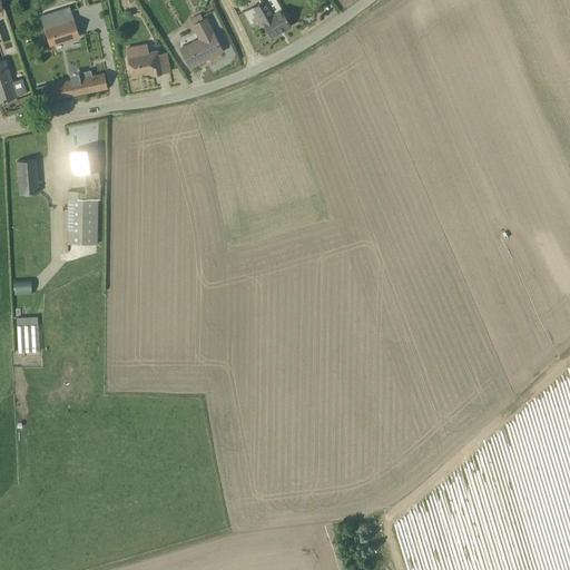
[(275,0),(264,0),(243,12),(252,27),(261,21),(271,38),(291,27),(275,0)]
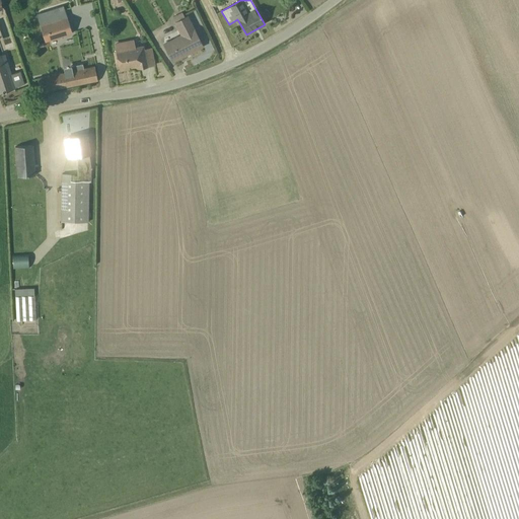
[(35,15),(45,43),(72,33),(63,6),(35,15)]
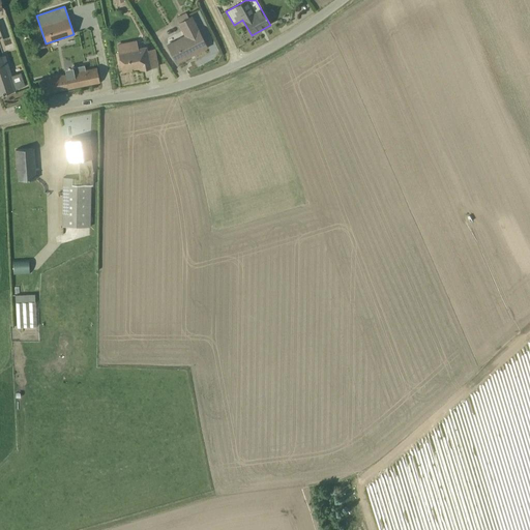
[(176,63),(206,48),(190,18),(188,19),(185,13),(176,18),(178,23),(177,23),(183,36),(167,45),(176,63)]
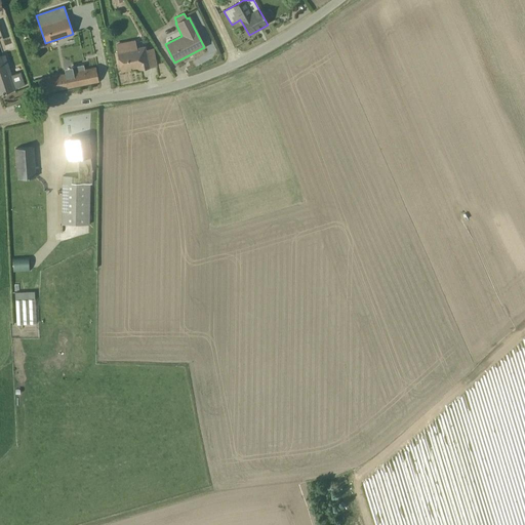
[(115,44),(120,73),(130,71),(130,68),(137,67),(138,67),(138,70),(157,67),(153,49),(146,50),(145,46),(136,48),(134,40),(115,44)]
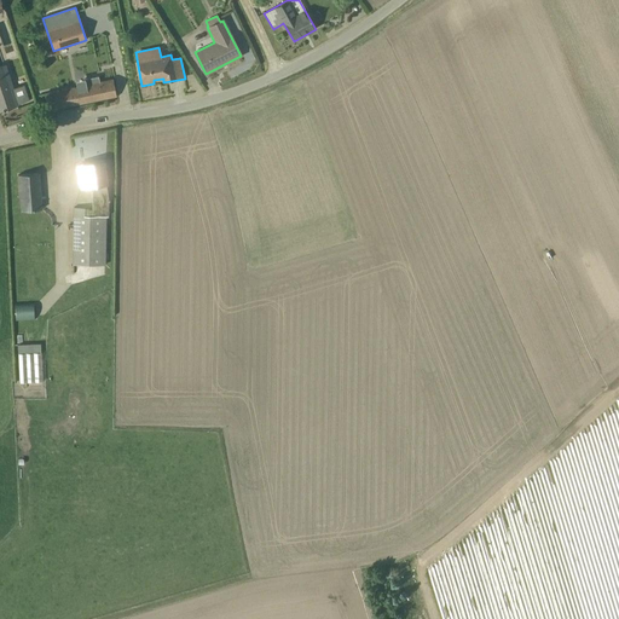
[(0,110),(17,105),(17,104),(28,100),(23,86),(12,90),(4,65),(0,65),(0,110)]
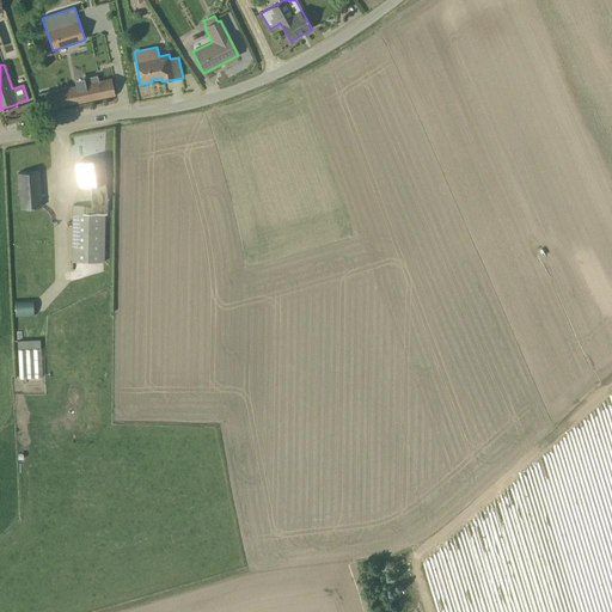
[(43,93),(47,110),(115,96),(111,79),(98,81),(97,77),(97,75),(74,80),(75,86),(43,93)]
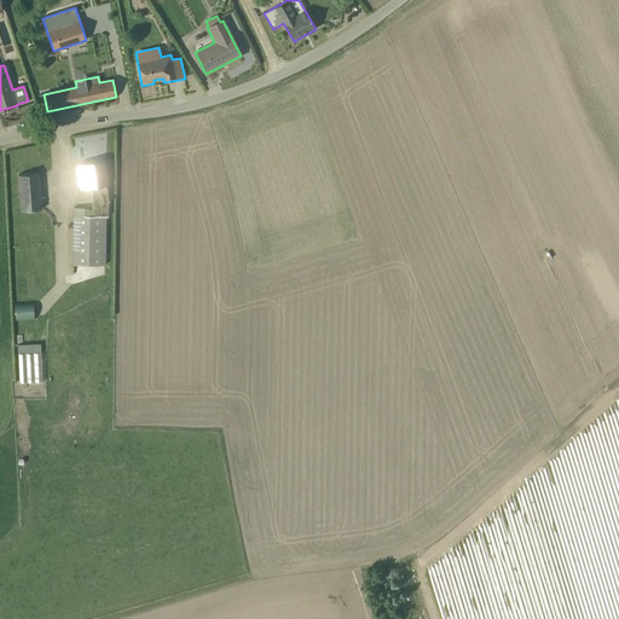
[(103,162),(77,166),(81,189),(91,187),(91,210),(84,210),(84,208),(73,208),(71,265),(105,266),(106,218),(108,218),(108,198),(103,162)]
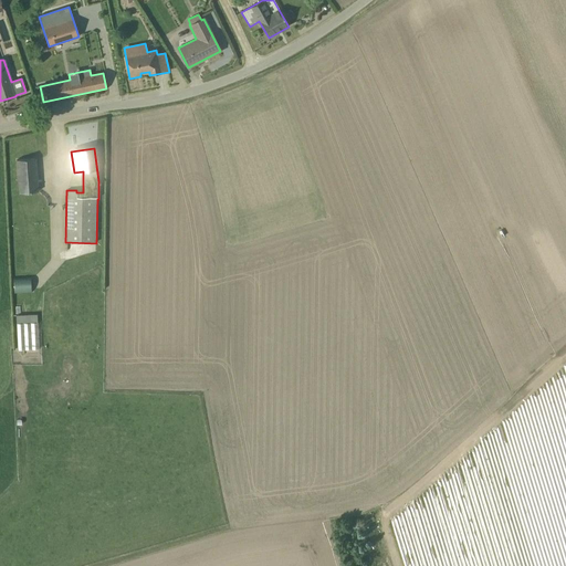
[(35,159),(17,160),(19,194),(38,191),(35,159)]
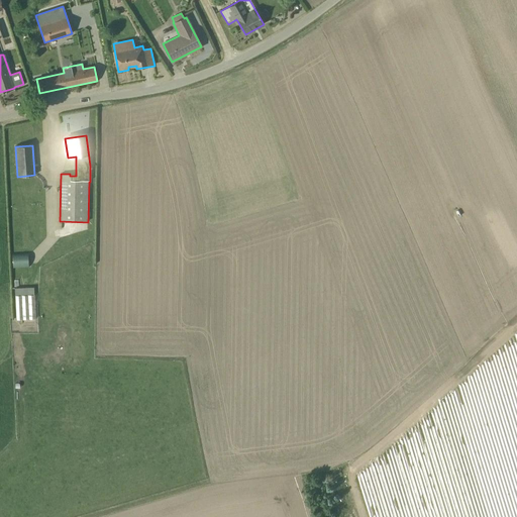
[(30,257),(15,257),(15,271),(30,270),(30,257)]
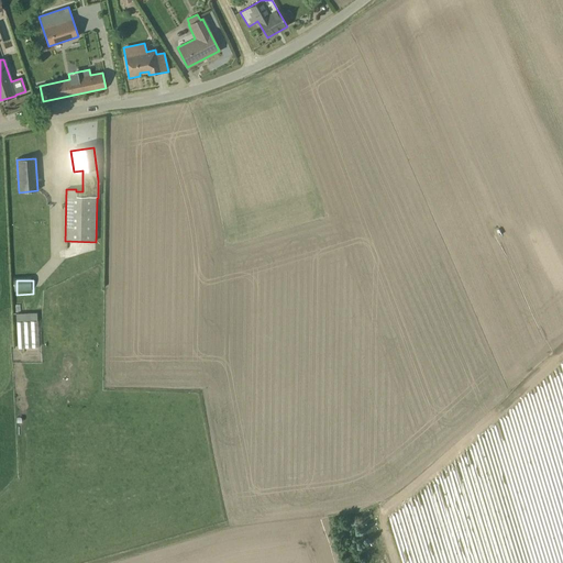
[(42,350),(41,313),(18,313),(19,351),(42,350)]
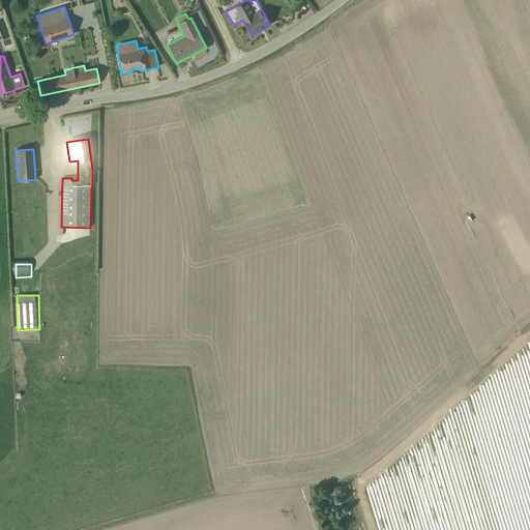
All buildings are outlined.
